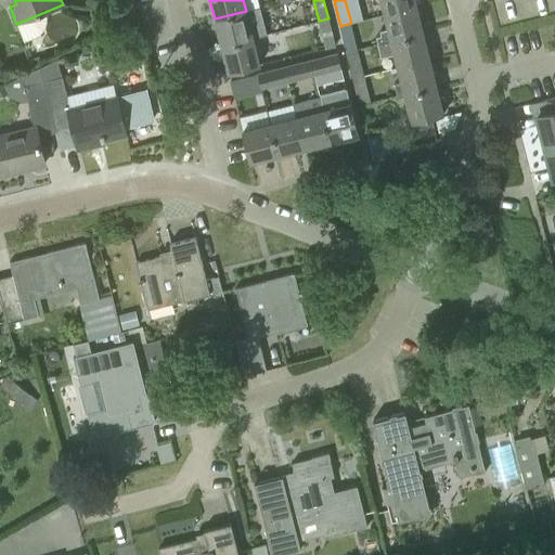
[(381,0),(385,14),(416,5),(414,0),(381,0)]
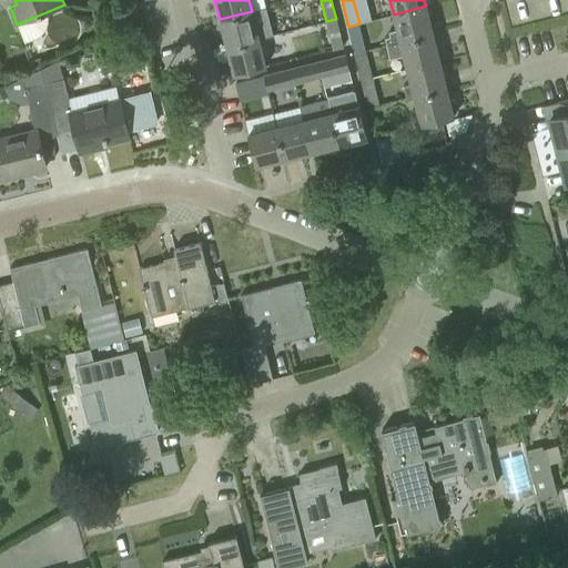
[(385,37),(386,44),(433,33),(426,6),(394,14),(397,29),(388,31),(389,36),(385,37)]
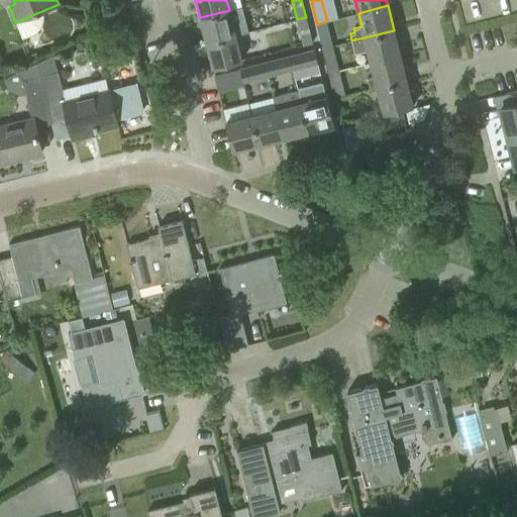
[(200,17),(206,42),(235,34),(235,35),(247,31),(242,7),(229,10),(200,17)]
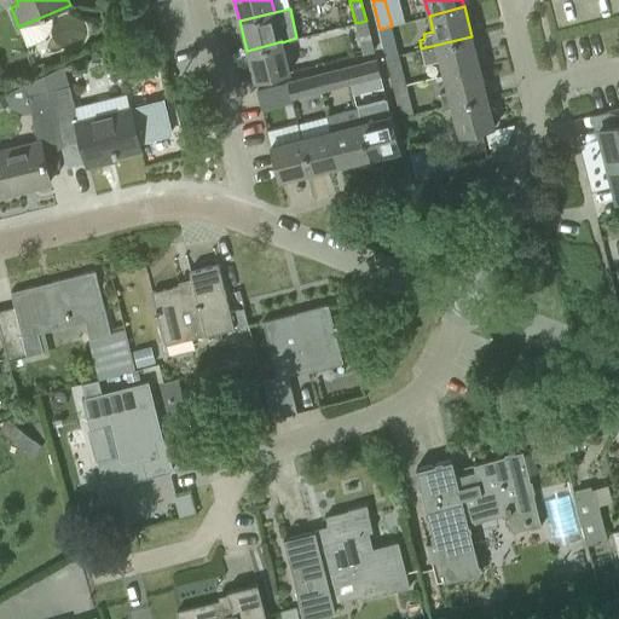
[(366,21),(356,23),(363,55),(375,51),(366,21)]
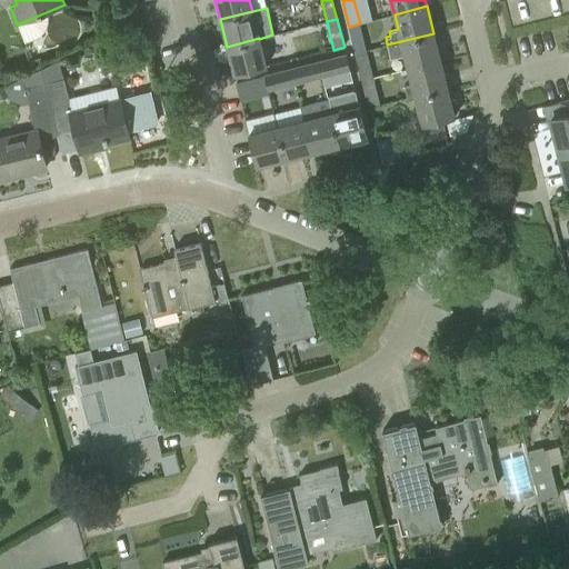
[(349,27),(356,53),(367,51),(360,23),(349,27)]
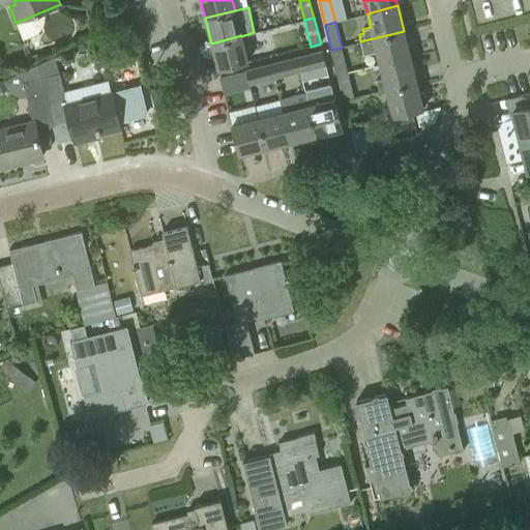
[(410,57),(404,31),(360,41),(363,54),(377,51),(380,64),(410,57)]
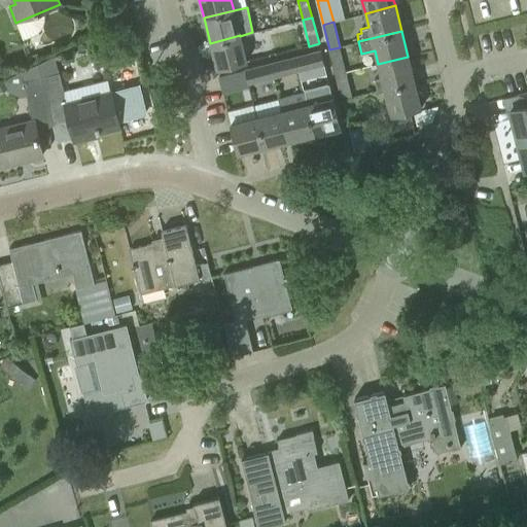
[(240,35),(210,43),(216,68),(237,64),(246,61),(240,36),(240,35)]
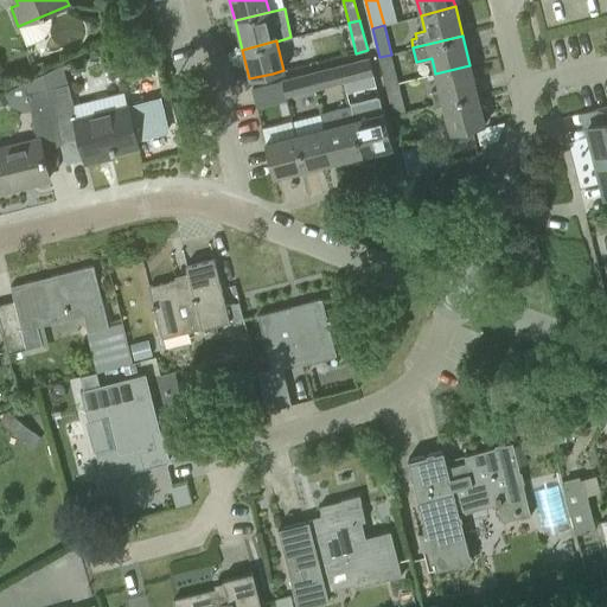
[(379,57),(387,87),(398,83),(391,55),(379,57)]
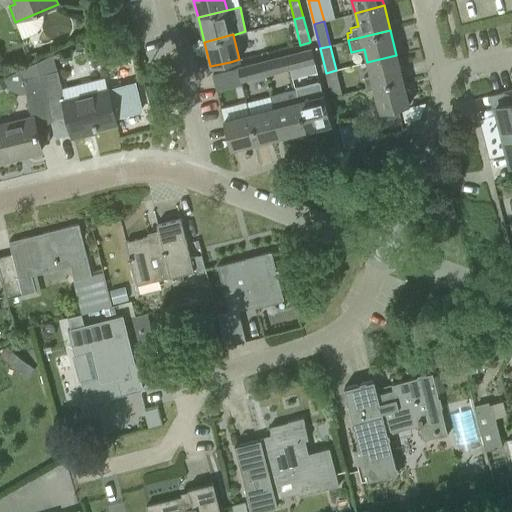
[(311,50),(286,56),(289,70),(291,74),(316,67),(313,59),(311,50)]
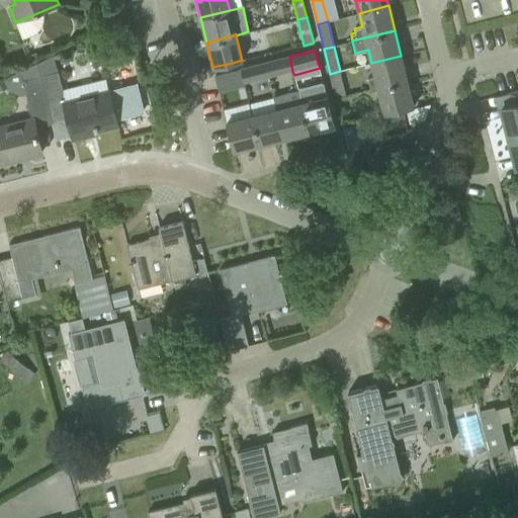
[(370,90),(377,88),(407,80),(401,56),(371,63),(375,77),(368,79),(370,90)]
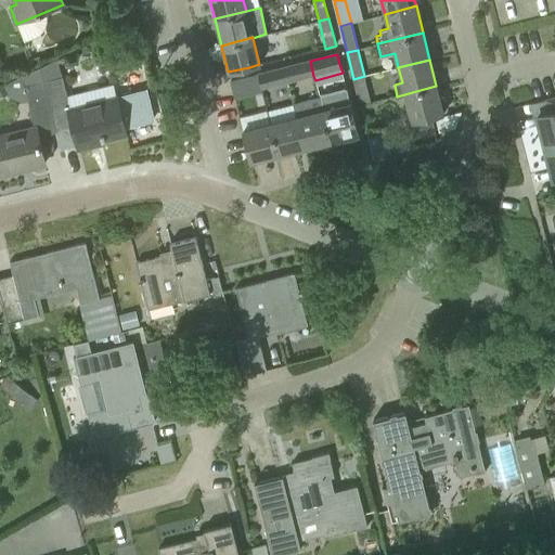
[(310,61),(284,67),(287,82),(313,76),(310,61)]
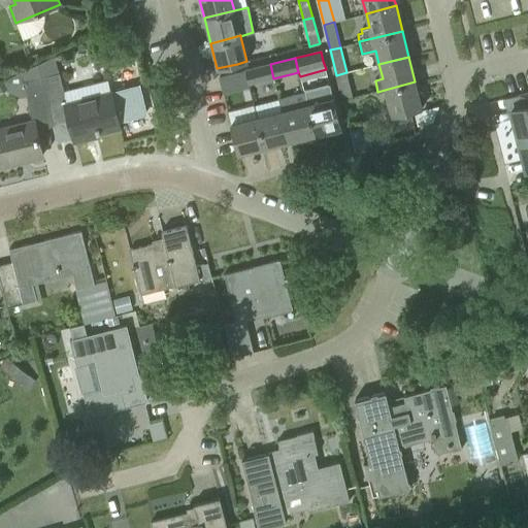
[(270,64),(244,70),(249,85),(273,78),(270,64)]
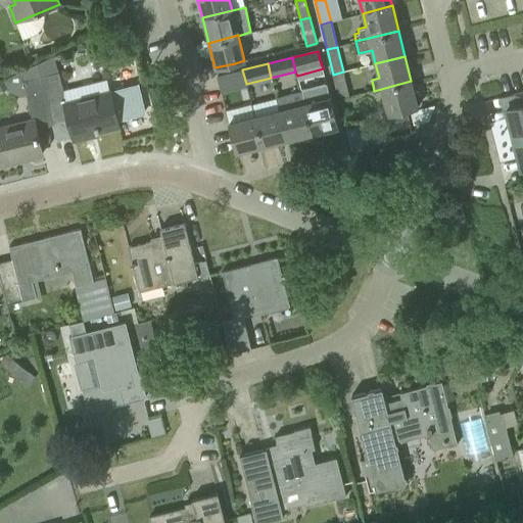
[(246,84),(242,69),(217,76),(222,93),(241,88),(246,86),(246,84)]
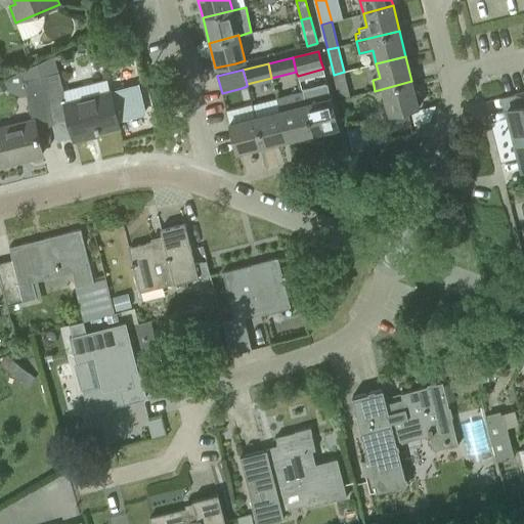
[(344,72),(334,75),(340,100),(350,97),(344,72)]
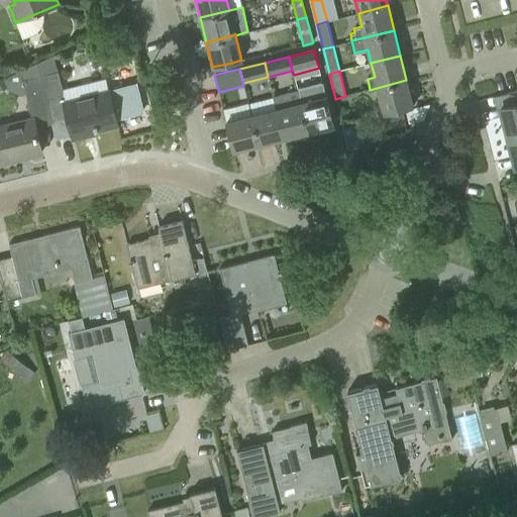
[(58,72),(39,77),(49,115),(67,111),(74,138),(87,135),(86,132),(117,124),(108,91),(65,102),(58,72)]
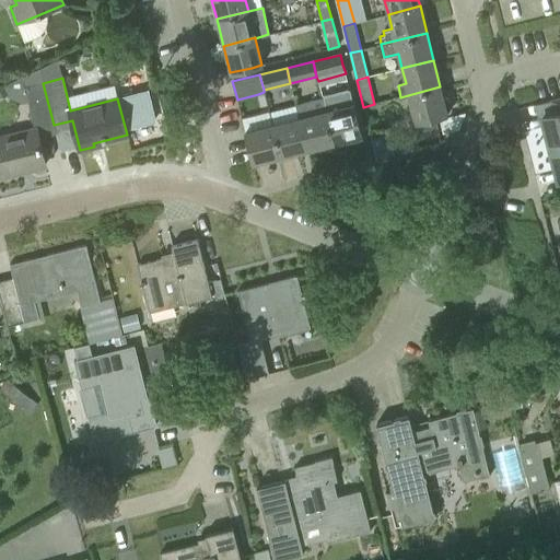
[(54,125),(43,83),(24,88),(34,128),(36,128),(36,129),(54,125)]
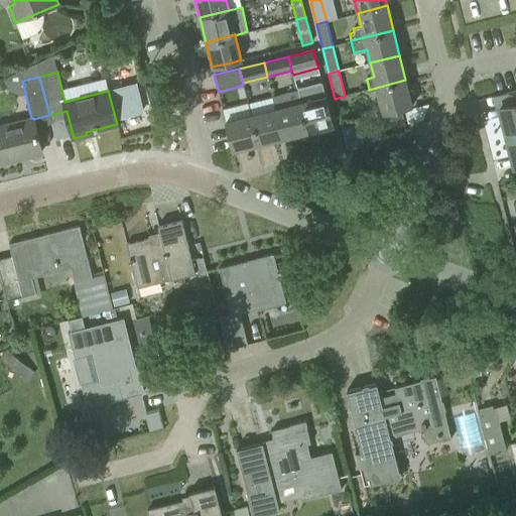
[(415,100),(413,92),(411,89),(408,90),(405,80),(376,88),(383,112),(378,113),(382,129),(405,123),(401,108),(412,105),(411,104),(414,103),(415,100)]
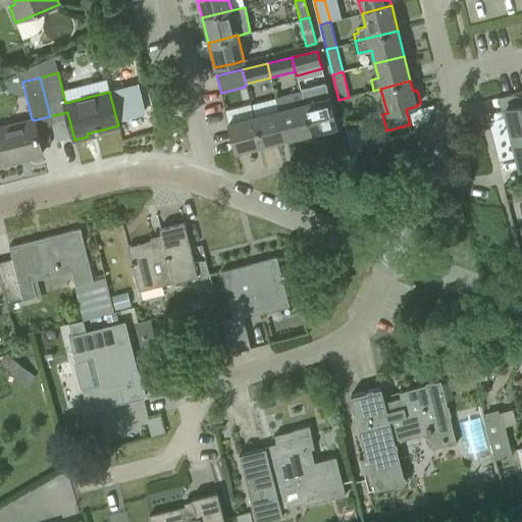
[(334,126),(336,126),(325,84),(301,89),(301,90),(311,133),(322,129),(325,134),(333,132),(334,126)]
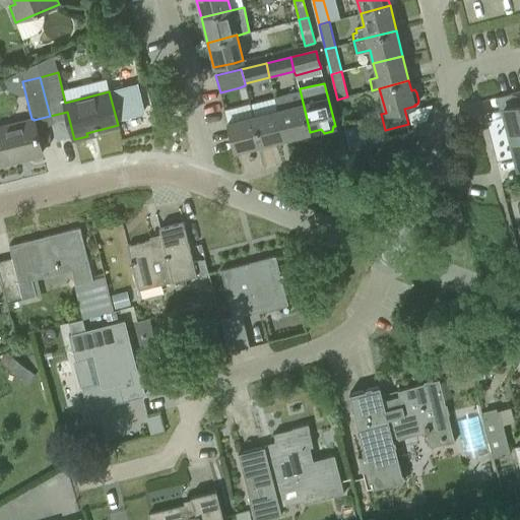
[(310,132),(300,89),(282,93),(286,107),(277,109),(285,138),(310,132)]
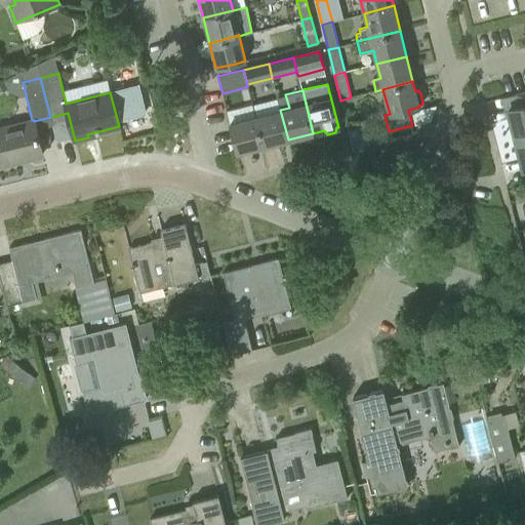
[(524,105),(508,109),(515,139),(524,136),(524,91),(522,92),(524,103),(524,105)]
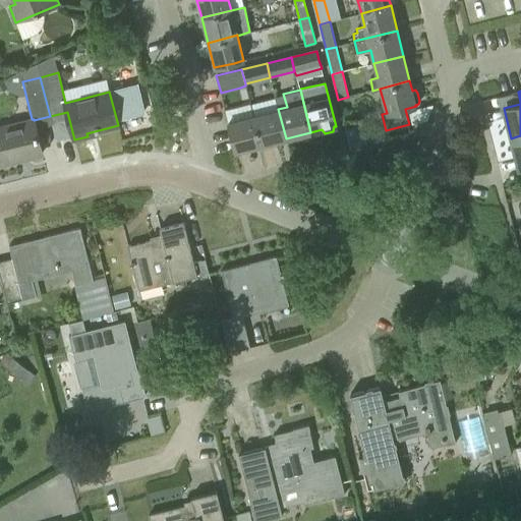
[(253,116),(250,104),(225,111),(228,122),(235,152),(261,146),(253,116)]
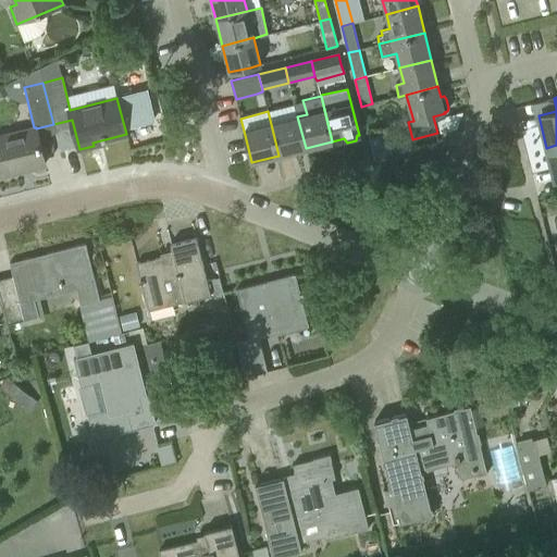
[(297,116),(271,124),(279,156),(306,148),(297,116)]
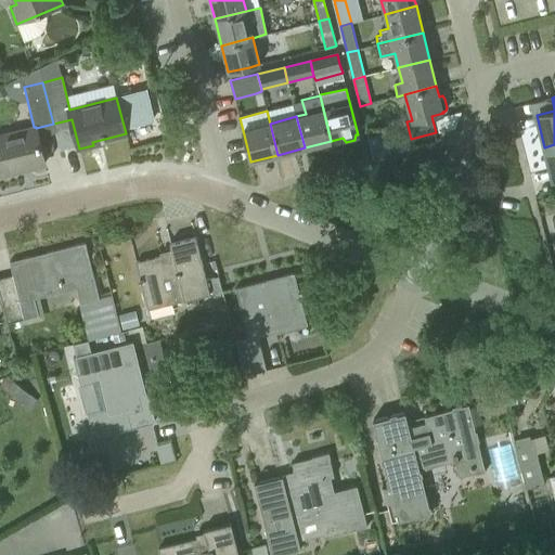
[(0,175),(44,164),(36,128),(36,127),(34,127),(0,134),(0,175)]
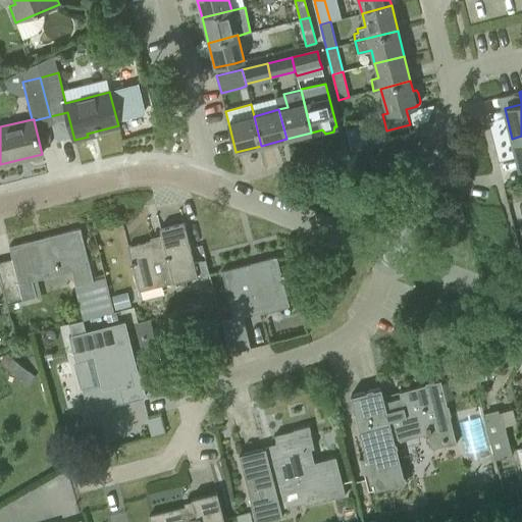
[(344,124),(350,148),(365,144),(360,120),(344,124)]
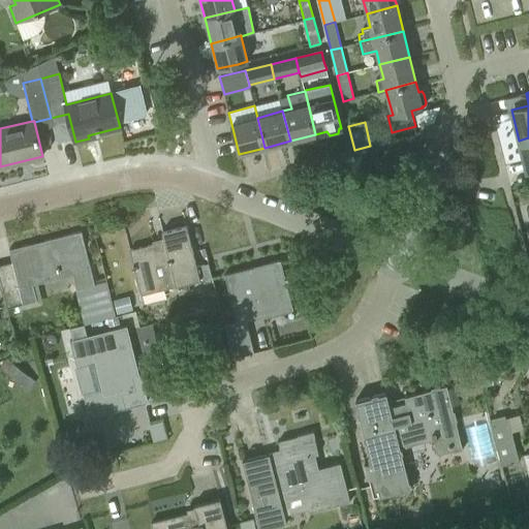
[(528,137),(519,141),(527,170),(528,169),(528,137)]
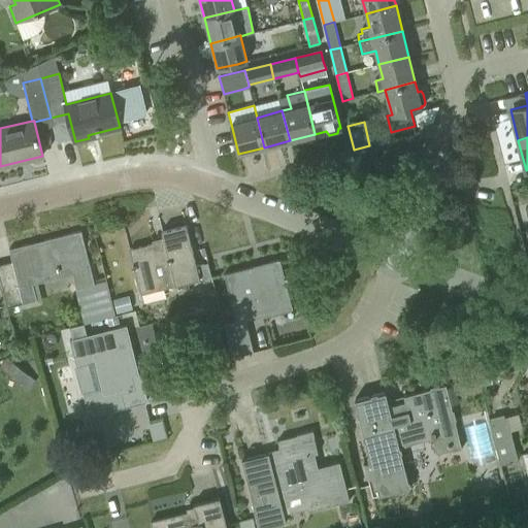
[(134,269),(141,294),(200,279),(199,277),(196,265),(186,225),(161,231),(165,244),(157,245),(156,242),(129,250),(133,264),(131,265),(132,269),(134,269)]
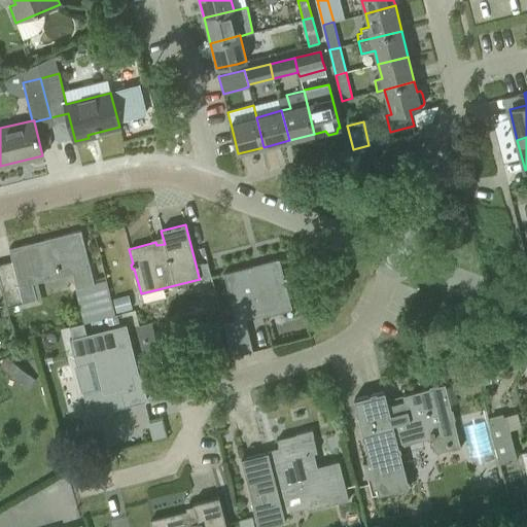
[(13,265),(0,268),(0,278),(2,288),(4,294),(7,309),(39,302),(35,286),(32,275),(57,269),(57,270),(61,269),(60,268),(70,265),(76,288),(84,322),(115,315),(105,277),(94,280),(85,250),(81,230),(43,240),(44,243),(37,245),(36,241),(9,248),(13,265)]
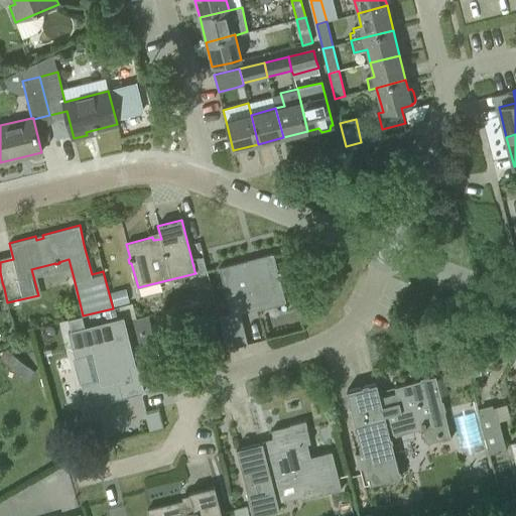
[(229,306),(231,306),(233,313),(219,317),(227,349),(247,344),(240,313),(285,301),(279,277),(281,277),(280,271),(278,271),(273,254),(219,267),(229,306)]
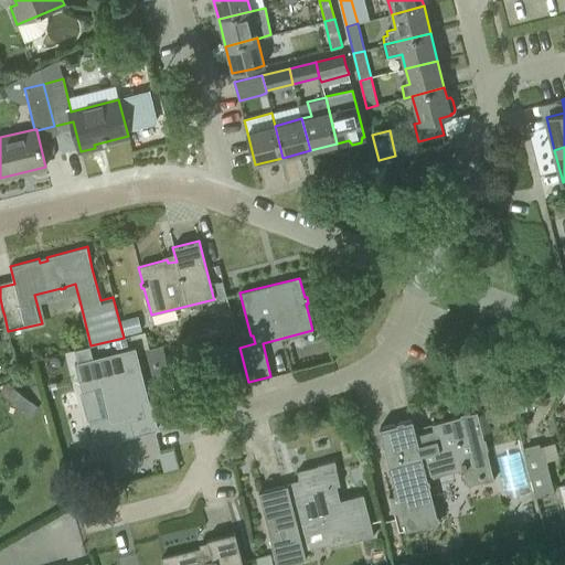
[(222,281),(210,284),(213,297),(225,295),(222,281)]
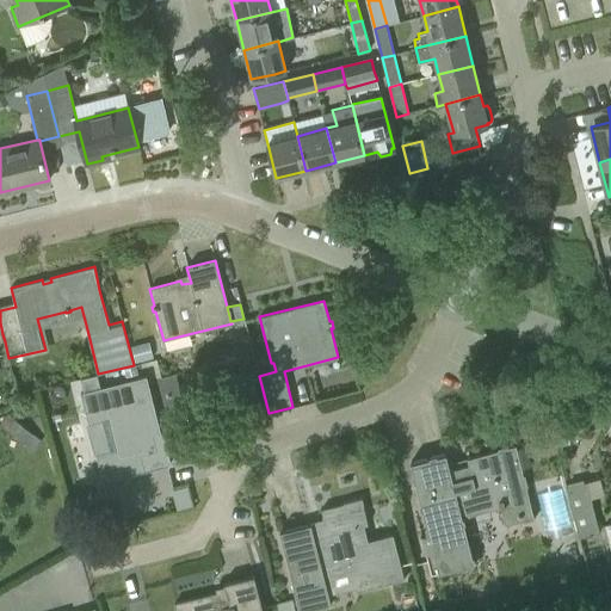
[(148,343),(133,347),(136,362),(152,357),(148,343)]
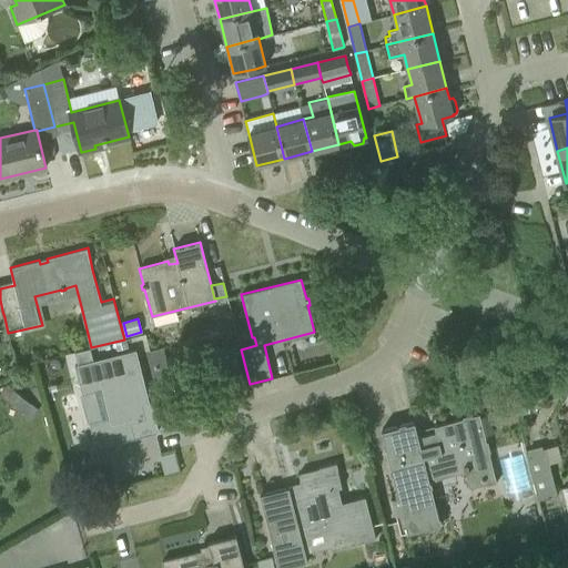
[(90,348),(71,353),(82,394),(100,389),(107,418),(89,423),(95,448),(133,438),(130,424),(145,421),(141,404),(149,402),(137,350),(93,361),(90,348)]
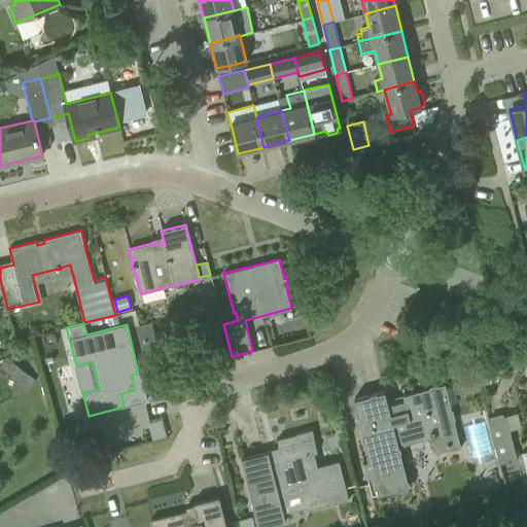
[(7,357),(0,366),(0,367),(16,381),(25,372),(7,357)]
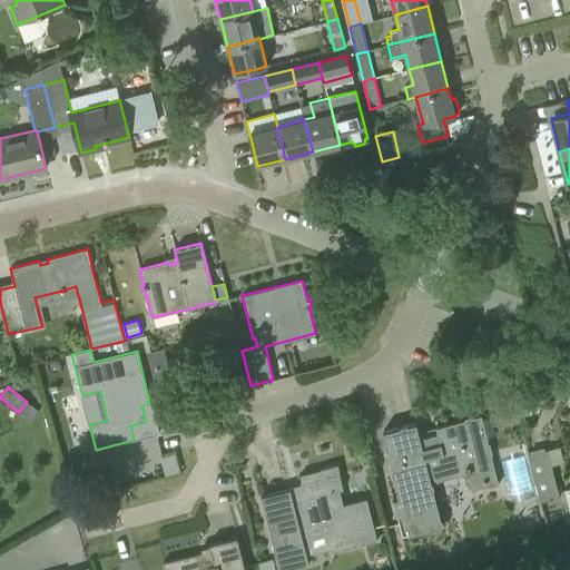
[(438,433),(420,438),(431,481),(449,477),(448,471),(465,467),(471,489),(498,482),(487,436),(481,415),(435,426),(438,433)]
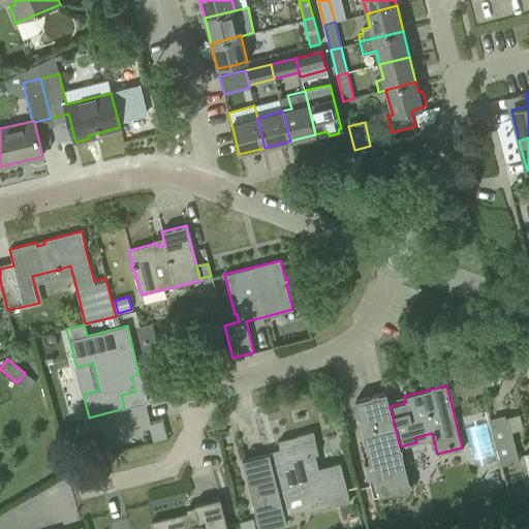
[(400,446),(390,406),(386,393),(355,400),(371,461),(364,463),(369,483),(373,498),(410,489),(400,446)]
